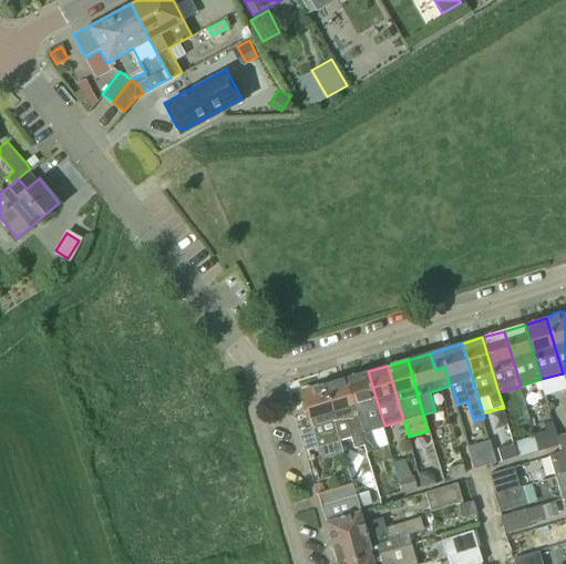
[(368,371),(345,379),(364,444),(367,453),(379,449),(376,442),(372,430),(384,426),(368,371)]
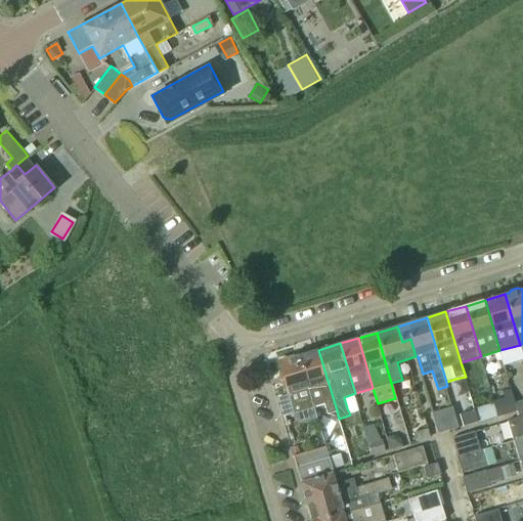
[(299,355),(314,406),(327,403),(330,414),(337,410),(318,350),(299,355)]
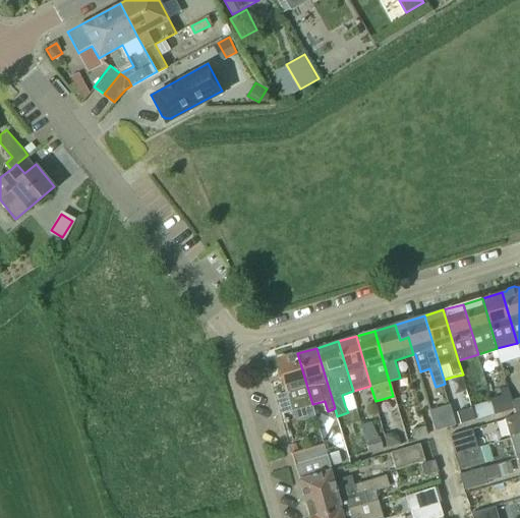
[(278,359),(292,410),(312,404),(297,353),(294,354),(291,353),(284,355),(282,358),(278,359)]
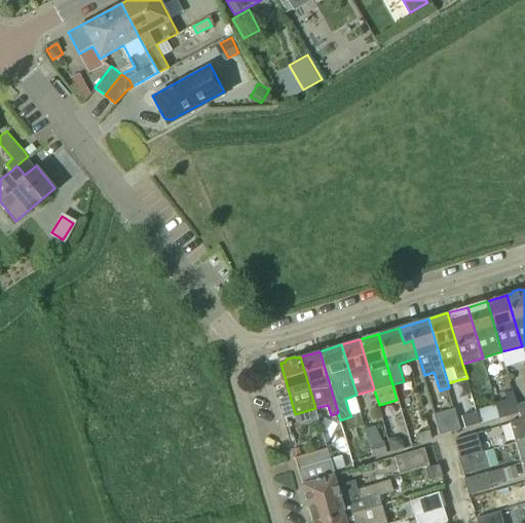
[(495,402),(496,404),(499,416),(517,411),(520,410),(518,403),(516,397),(508,399),(495,402)]
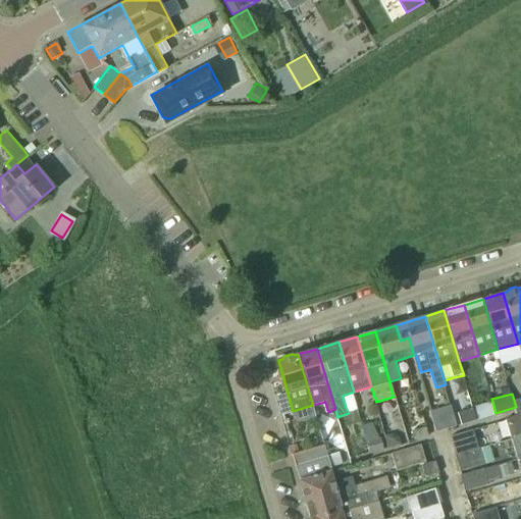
[(472,406),(473,408),(475,419),(492,414),(496,413),(492,401),(472,406)]
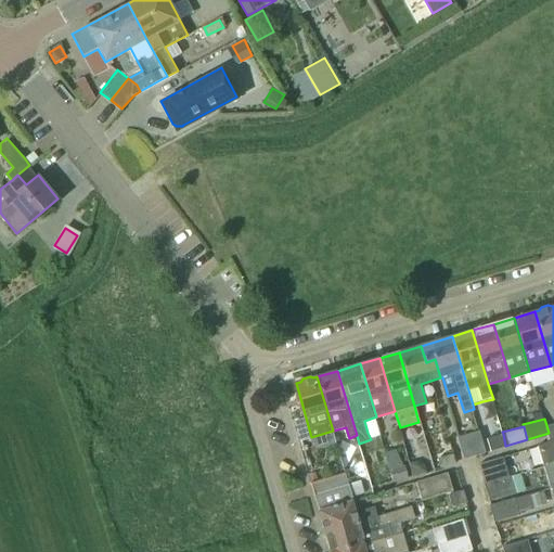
[(485,452),(478,433),(460,439),(465,458),(485,452)]
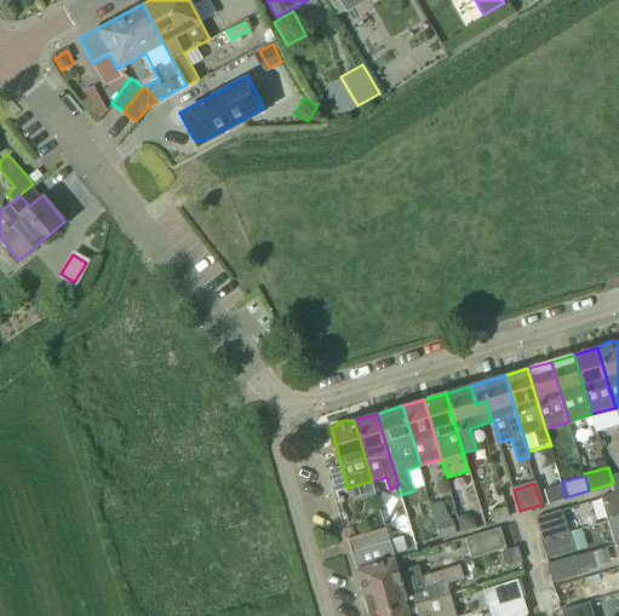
[(565,498),(562,484),(546,488),(550,501),(565,498)]
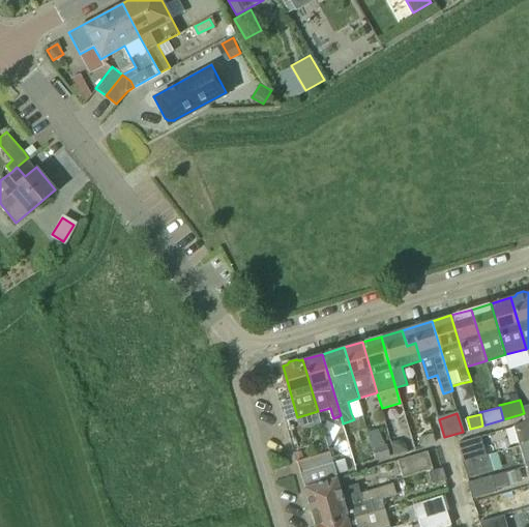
[(528,418),(515,423),(521,442),(528,439),(528,418)]
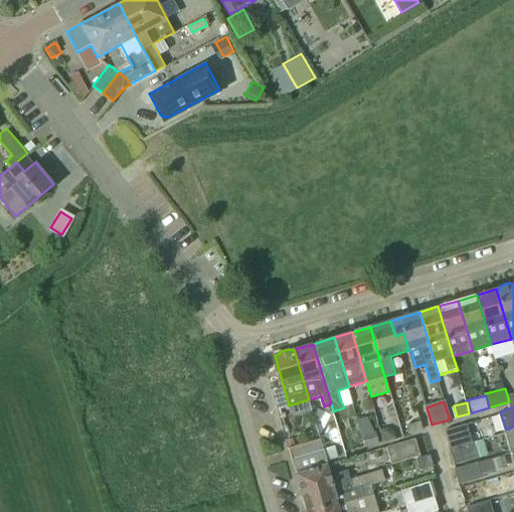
[(422,424),(421,419),(406,423),(409,433),(423,429),(422,424)]
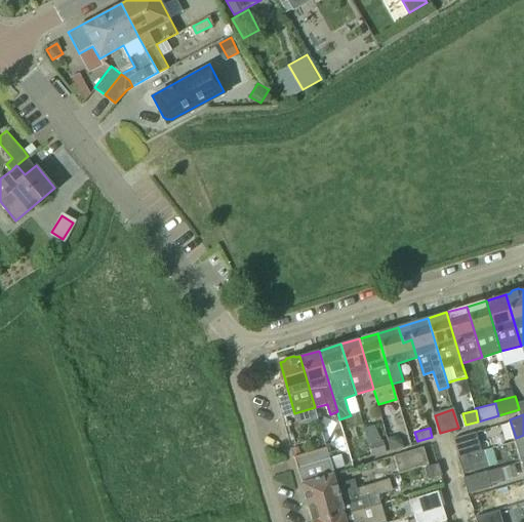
[(476,430),(453,437),(458,456),(482,449),(477,433),(476,430)]
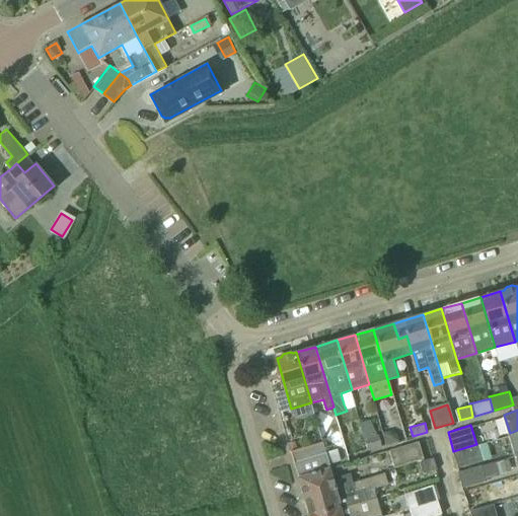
[(384,432),(387,443),(394,441),(400,439),(398,434),(391,429),(384,432)]
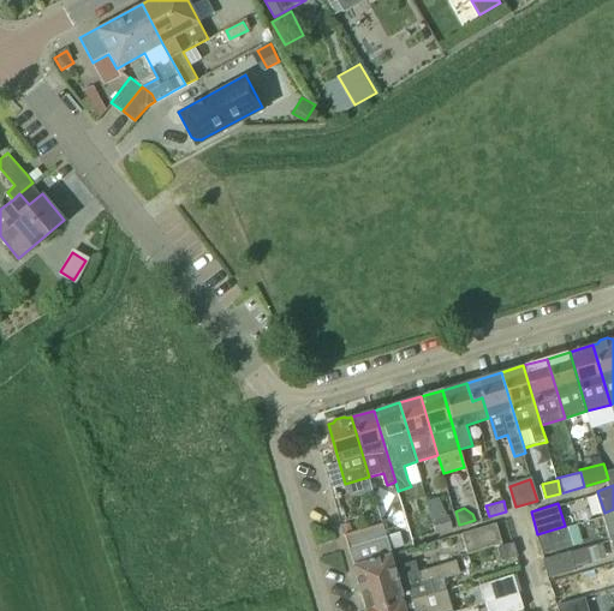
[(448,514),(433,517),(436,531),(453,526),(448,514)]
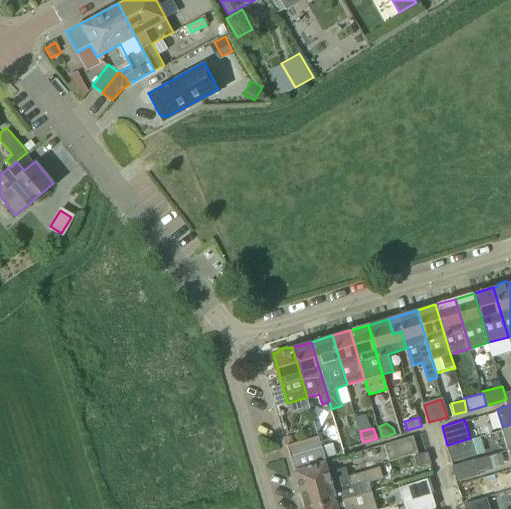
[(413,435),(384,443),(389,459),(418,451),(413,435)]
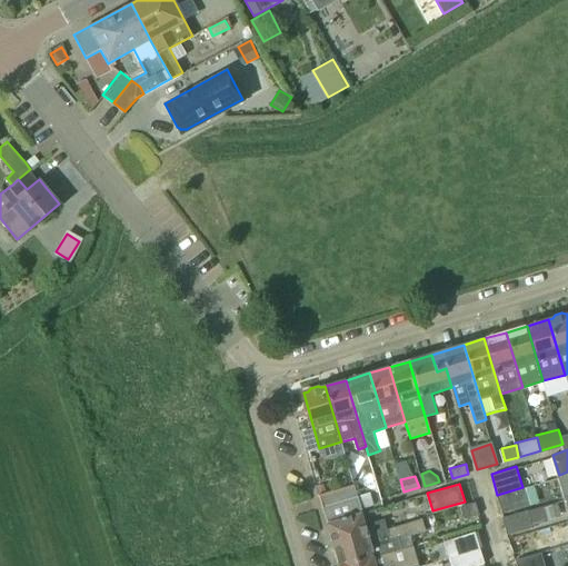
[(502,513),(504,513),(531,504),(526,487),(522,488),(522,487),(497,495),(502,513)]
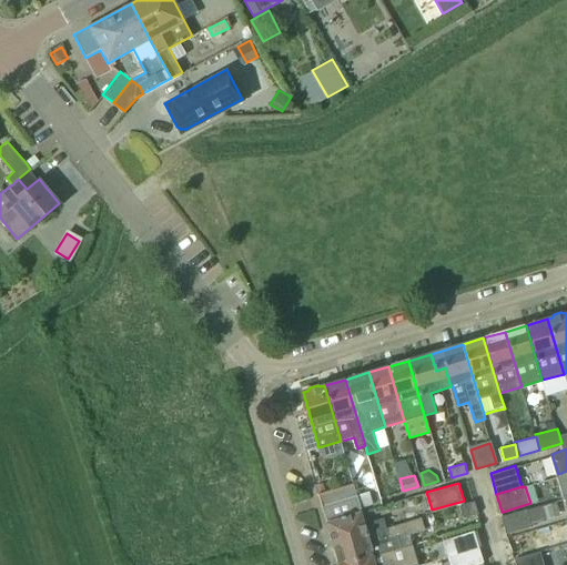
[(371,492),(360,495),(363,506),(374,503),(371,492)]
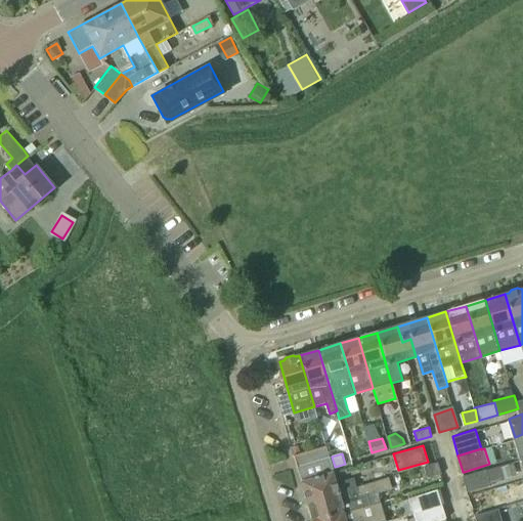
[(335,472),(331,459),(299,468),(303,481),(333,472),(335,472)]
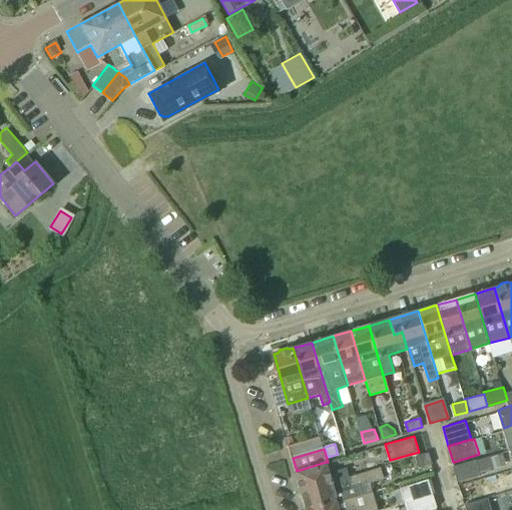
[(503,453),(494,455),(497,466),(506,464),(503,453)]
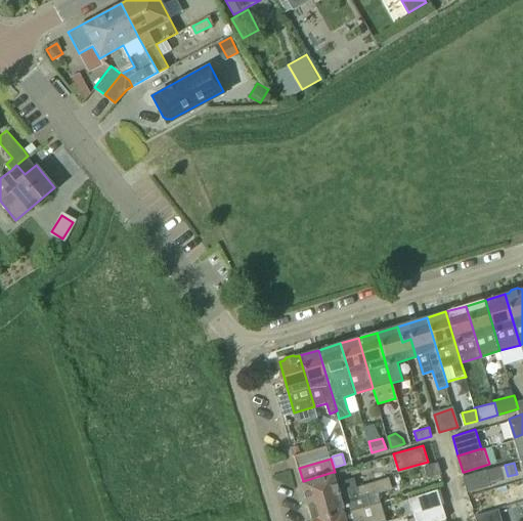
[(437,465),(424,469),(427,479),(440,476),(437,465)]
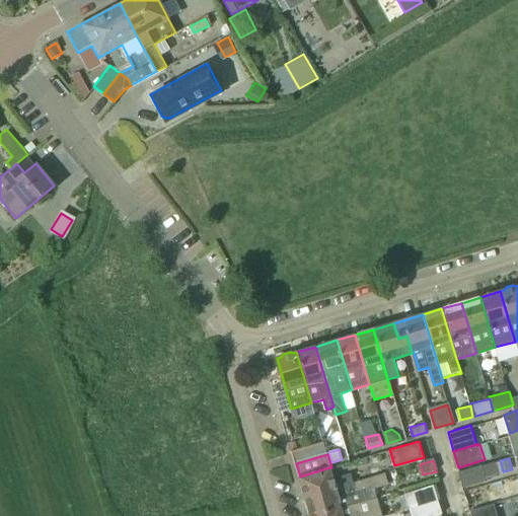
[(458,471),(462,486),(486,480),(482,464),(458,471)]
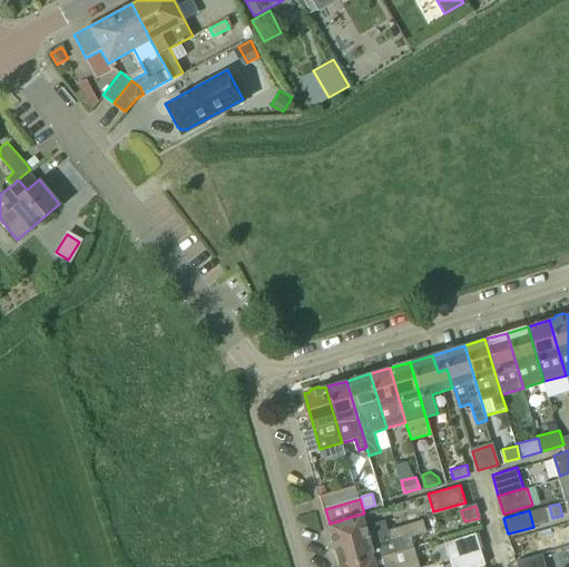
[(330,524),(329,525),(334,543),(368,533),(362,514),(330,524)]
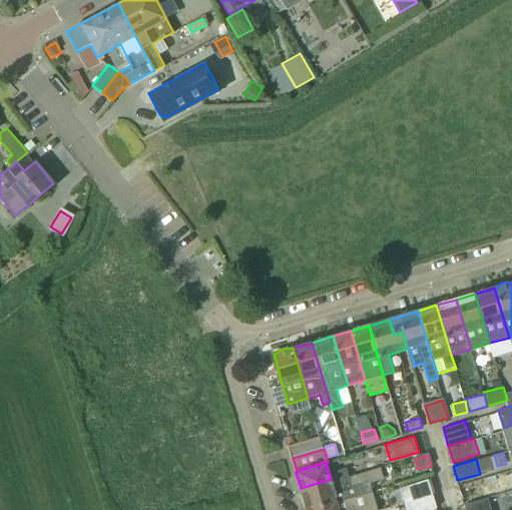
[(381,464),(331,479),(301,488),(307,509),(361,493),(358,482),(384,474),(381,464)]
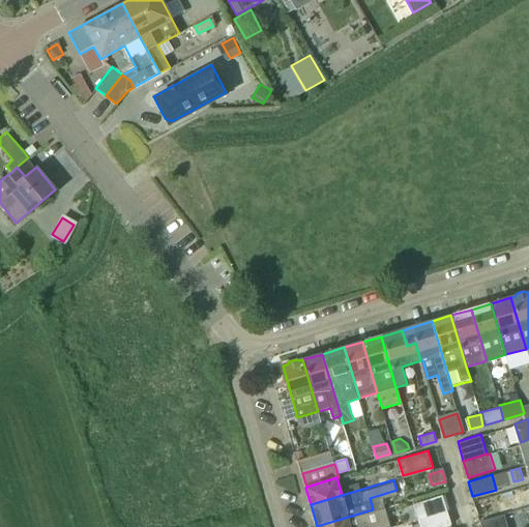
[(419,518),(447,509),(442,495),(414,503),(419,518)]
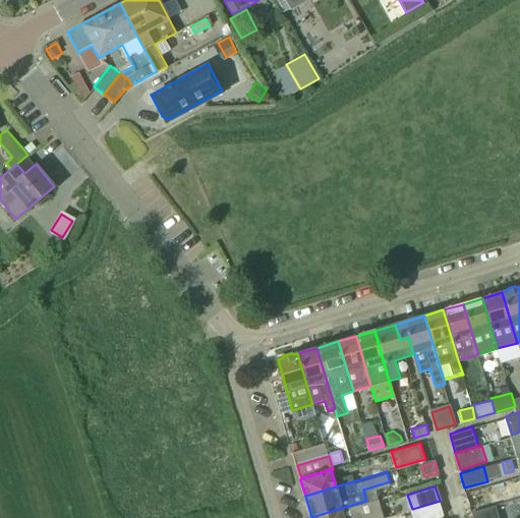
[(366,501),(311,517),(310,517),(309,517),(372,517),(373,517),(382,515),(377,498),(366,501)]
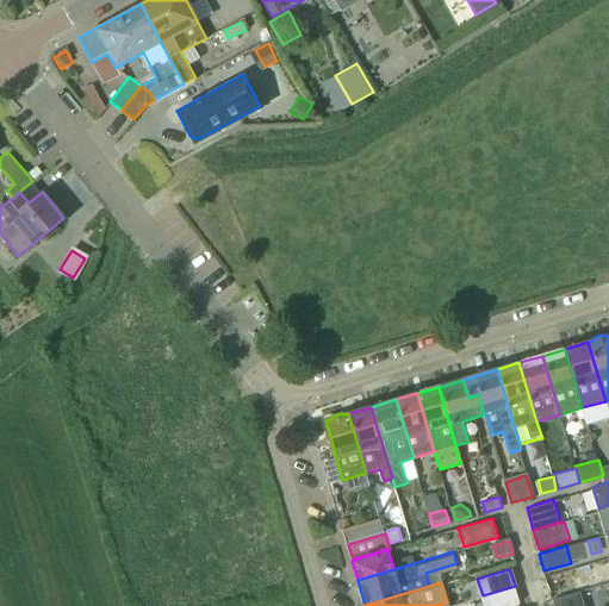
[(515,586),(483,595),(485,605),(508,605),(520,603),(515,586)]
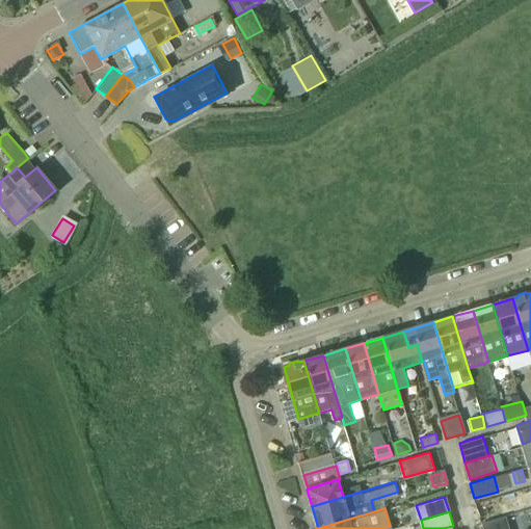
[(510,528),(506,516),(483,522),(484,528),(510,528)]
